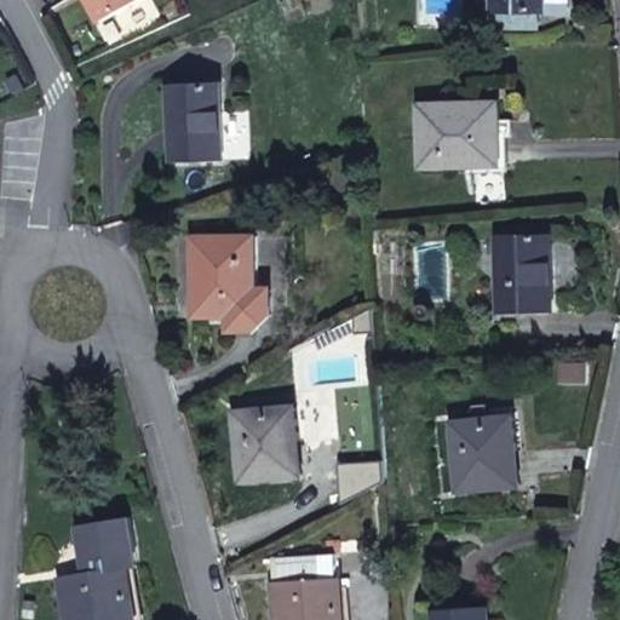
[(91,0),(104,22),(143,0),(91,0)]
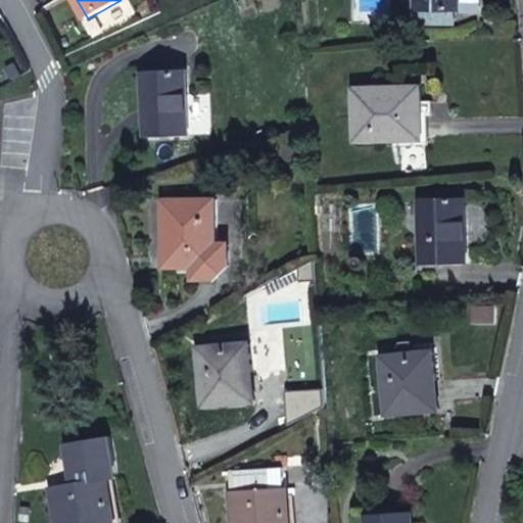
[(461,11),(461,0),(419,0),(419,11),(427,11),(454,11),(461,11)]
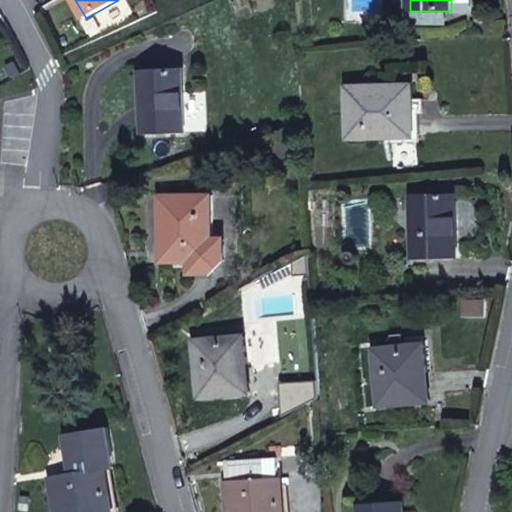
[(471,0),(451,0),(451,11),(471,11),(471,0)]
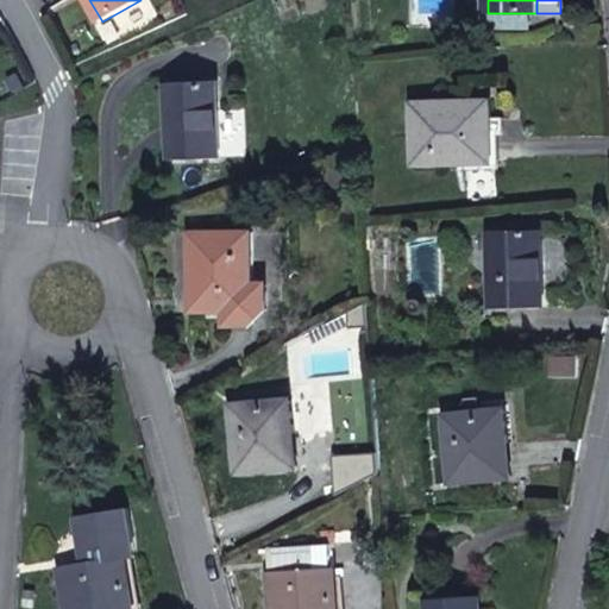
[(528,29),(528,13),(497,13),(496,27),(528,29)]
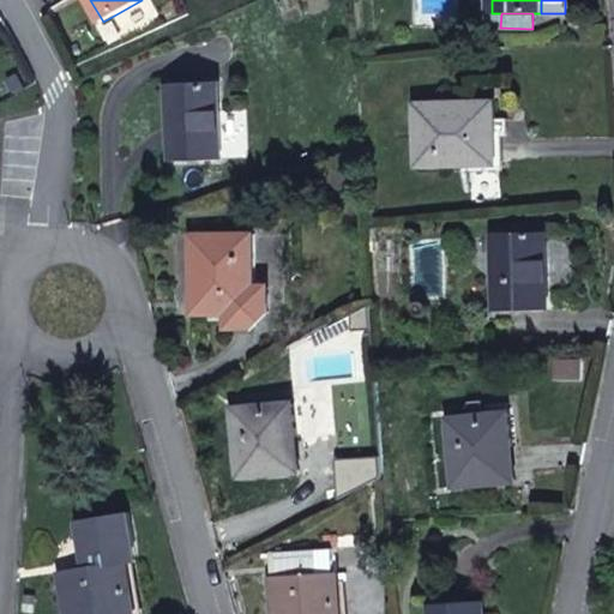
[(220,82),(170,84),(173,161),(222,158),(220,82)]
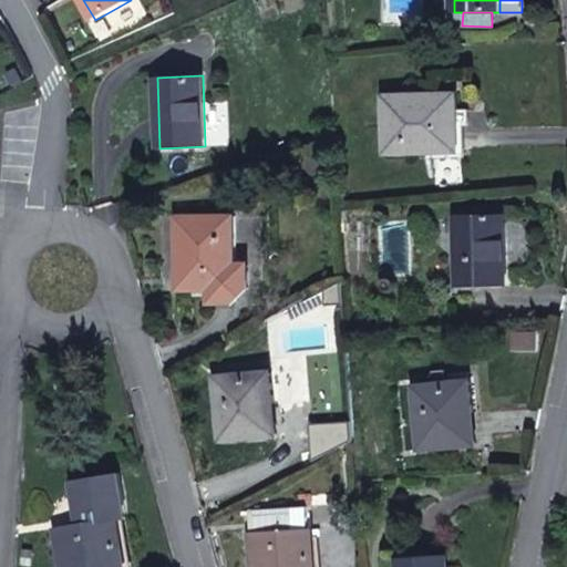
[(429,152),(460,151),(459,110),(459,105),(431,106),(431,95),(388,96),(389,152),(429,152)]
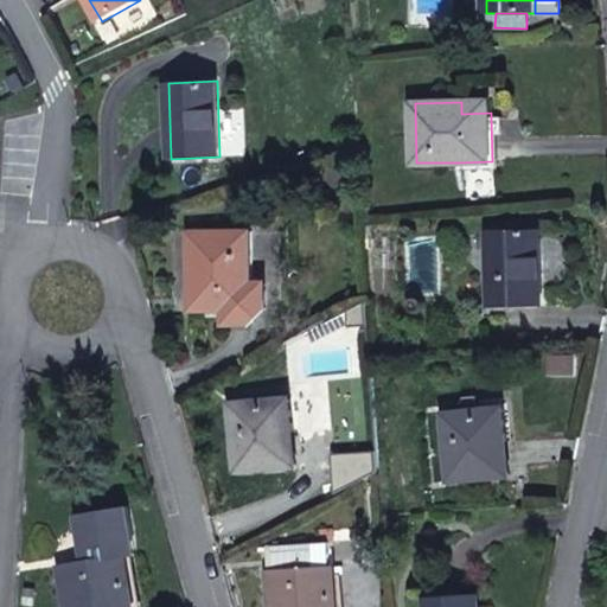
[(461,102),(461,114),(491,113),(491,102),(461,102)]
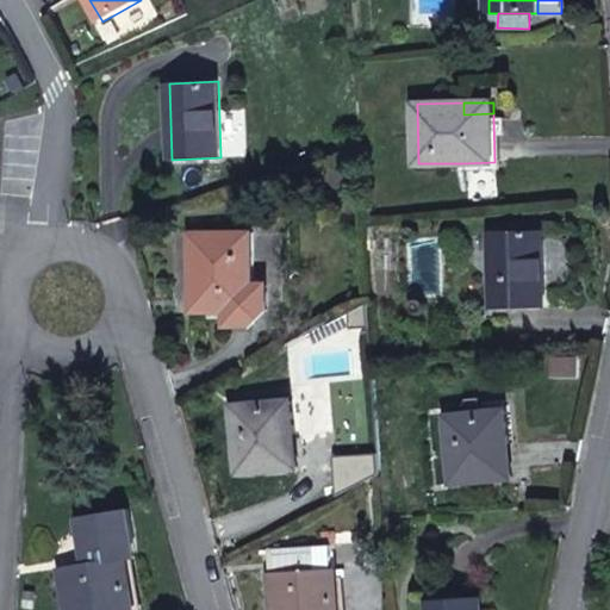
[(346,184),(346,172),(328,172),(328,184),(346,184)]
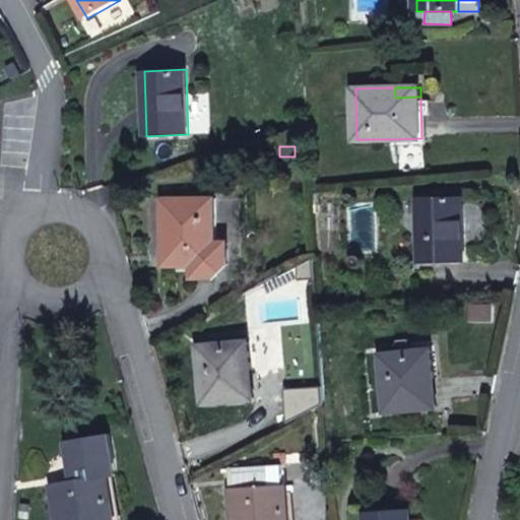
[(464,262),(463,197),(420,198),(423,263),(464,262)]
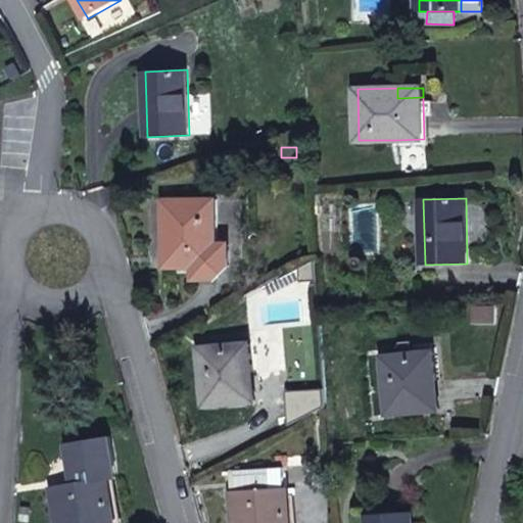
[(218,245),(218,200),(167,201),(167,240),(176,241),(176,267),(196,266),(196,279),(219,278),(231,267),(230,244),(218,245)]
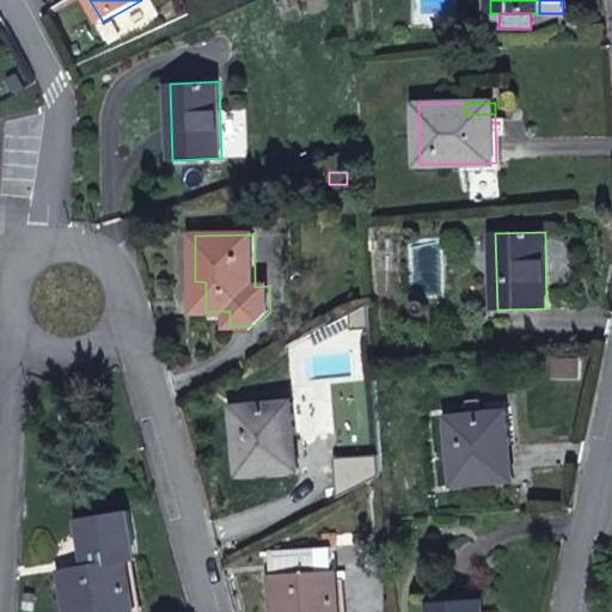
[(206,282),(195,281),(195,312),(206,312),(206,282)]
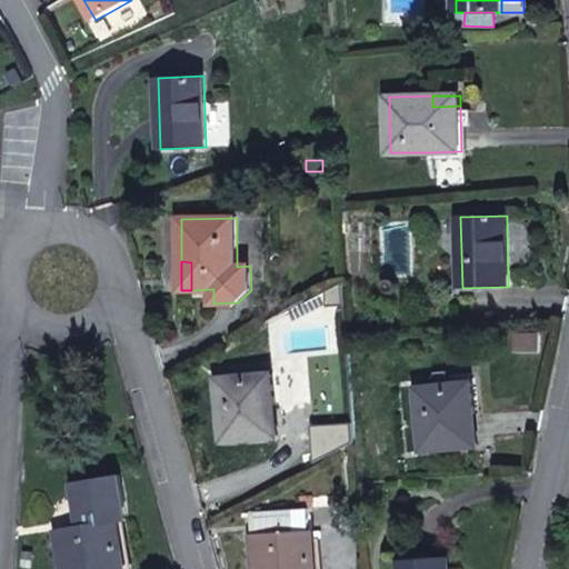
[(237,378),(218,379),(223,441),(272,437),(269,406),(276,406),(272,375),(237,378)]
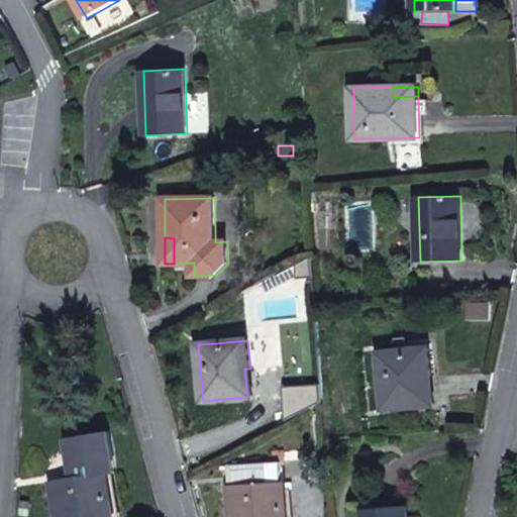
[(398,351),(381,353),(386,409),(429,405),(426,378),(432,377),(430,348),(398,351)]
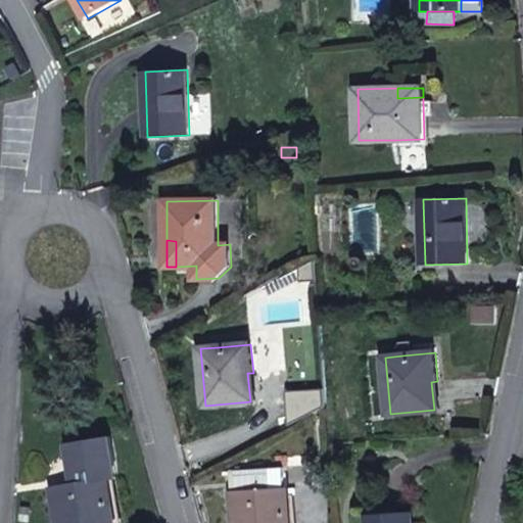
[(434,410),(440,410),(437,381),(431,382),(434,410)]
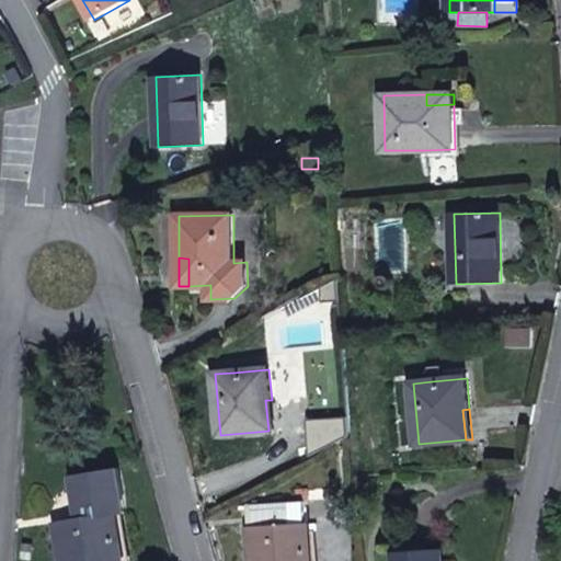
[(80,507),(82,518),(59,523),(65,560),(125,560),(117,515),(125,513),(127,513),(119,468),(89,473),(92,492),(91,492),(80,507)]
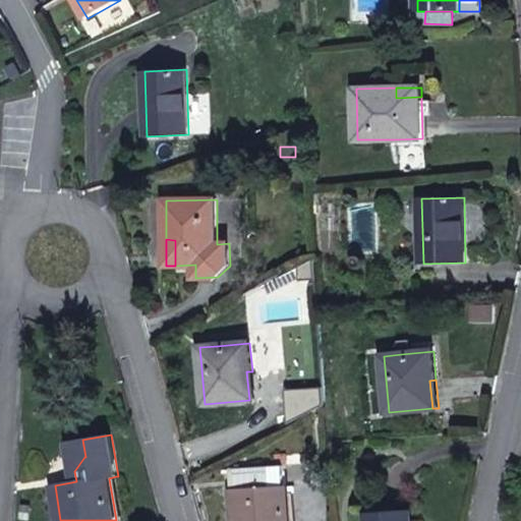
[(85,457),(82,440),(69,442),(74,471),(84,457),(85,457)]
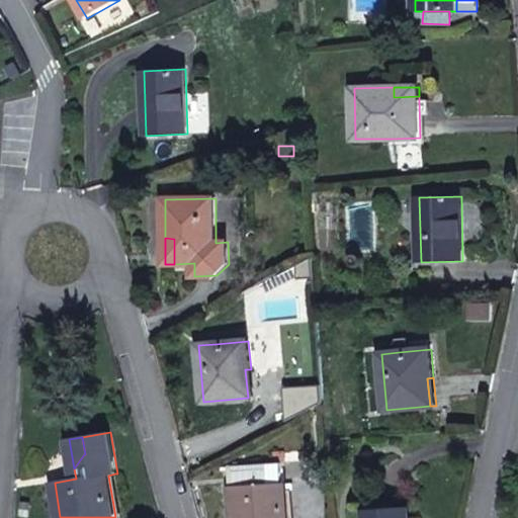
[(231,487),(233,517),(286,517),(285,491),(285,484),(283,463),(230,466),(231,487)]
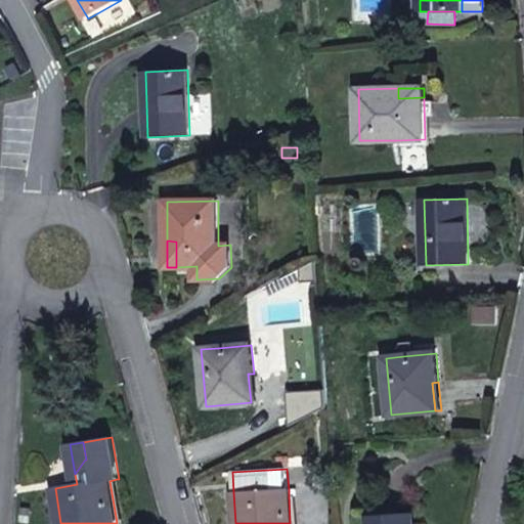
[(412,523),(412,513),(370,516),(370,523),(412,523)]
